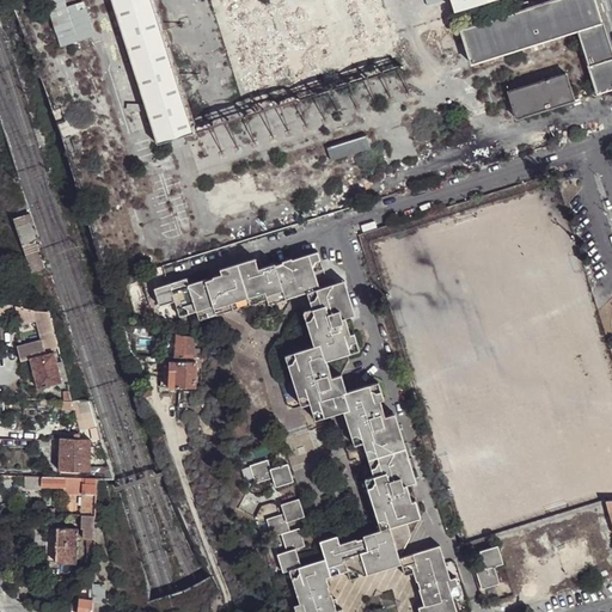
[(83,0),(48,0),(62,46),(96,36),(83,0)]
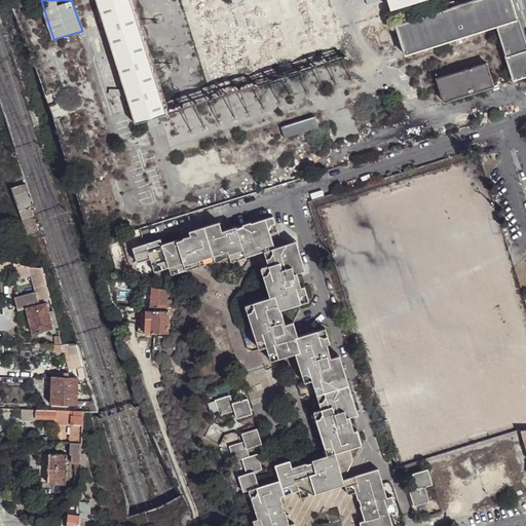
[(156,117),(167,113),(132,0),(97,0),(134,117),(136,123),(156,117)]
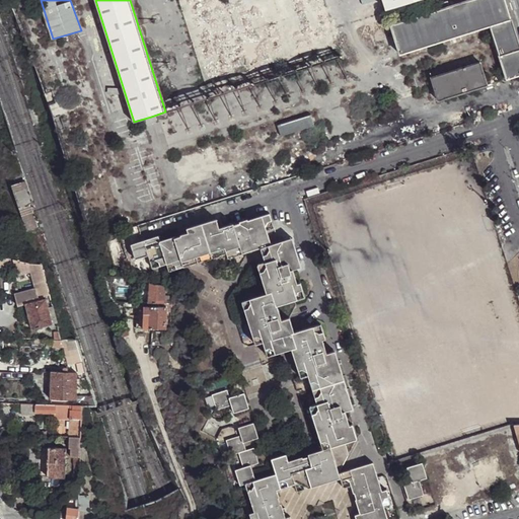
[(382,0),(385,9),(412,0),(382,0)]
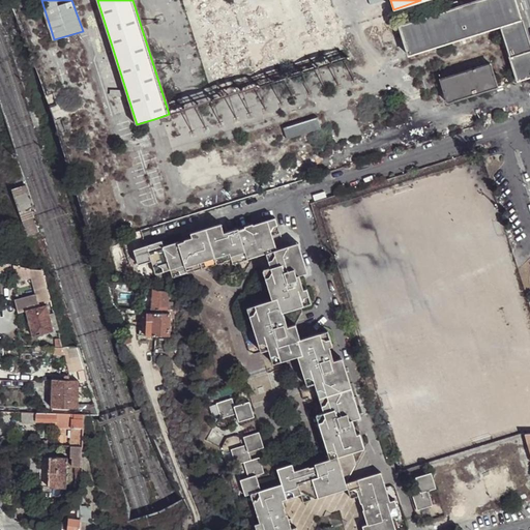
[(446,11),(399,25),(403,38),(409,55),(501,26),(522,20),(514,0),(480,0),(463,5),(446,11)]
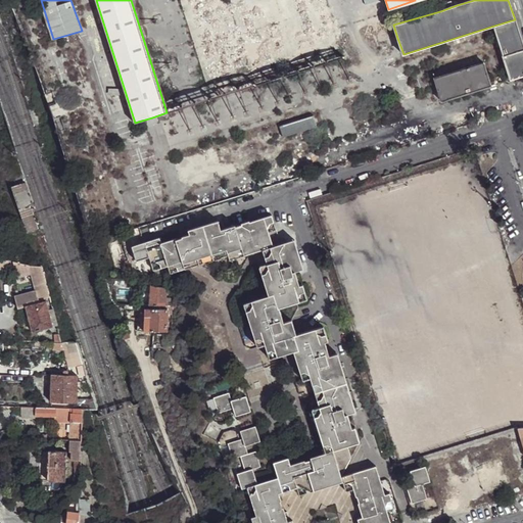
[(452,0),(438,4),(440,11),(457,5),(455,0),(452,0)]
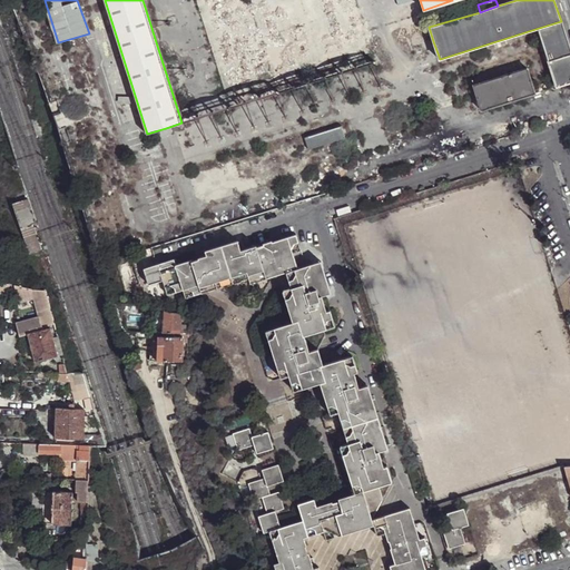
[(569,49),(561,21),(539,28),(557,87),(569,82),(569,49)]
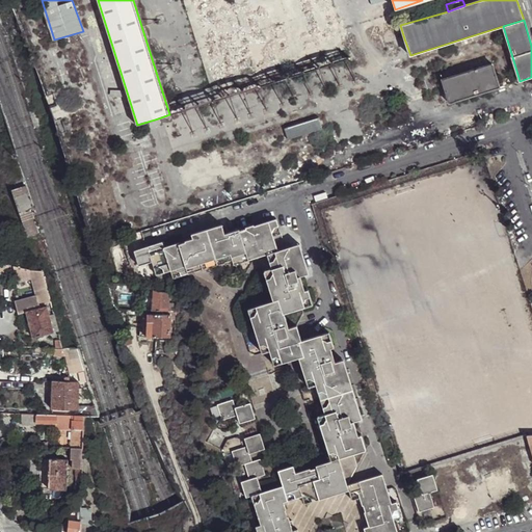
[(480,94),(493,89),(500,87),(493,63),(443,80),(449,103),(480,94)]
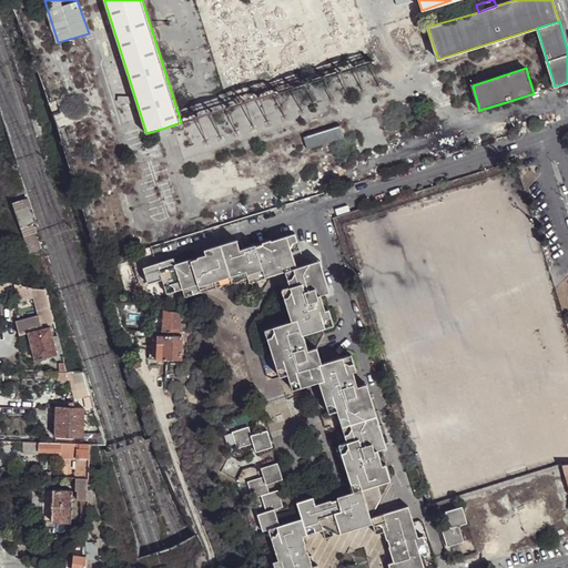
[(305,140),(307,151),(343,140),(340,129),(305,140)]
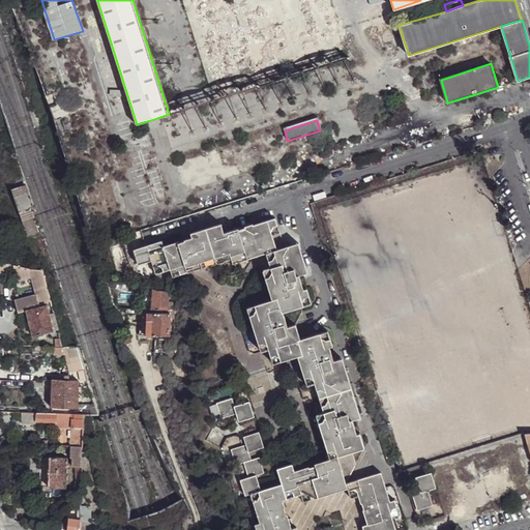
[(13,189),(21,211),(23,211),(31,208),(34,207),(27,185),(13,189)]
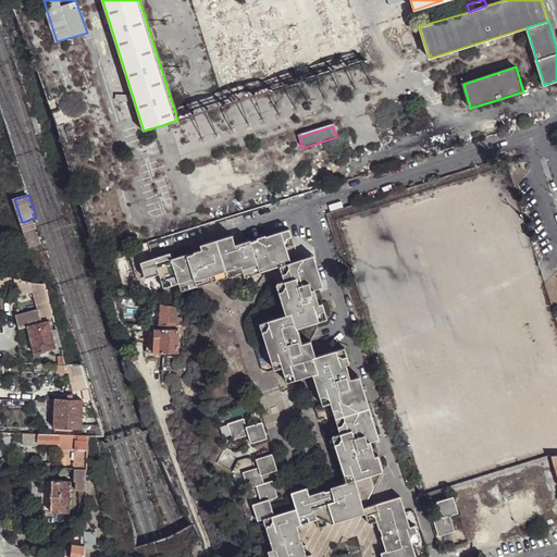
[(22,222),(23,227),(26,229),(28,230),(34,246),(40,244),(33,219),(24,222),(22,222)]
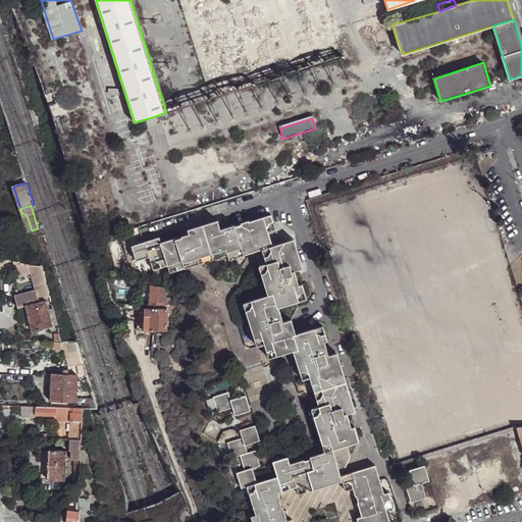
[(24,214),(21,213),(28,231),(32,230),(27,215),(24,214)]
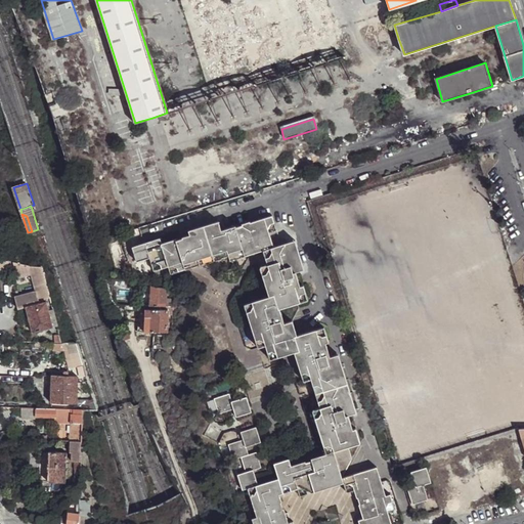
[(352,459),(348,446),(360,442),(356,428),(353,429),(348,416),(357,412),(339,354),(330,356),(325,343),(330,342),(324,326),(307,333),(297,335),(293,320),(285,322),(280,308),(298,303),(308,300),(304,285),(300,286),(296,272),(304,269),(295,241),(288,243),(274,247),(270,232),(277,230),(272,215),(251,222),(251,221),(243,223),(243,225),(236,226),(236,225),(222,230),(219,221),(189,230),(190,234),(182,237),(183,238),(177,241),(177,239),(162,244),(161,238),(133,247),(137,262),(150,258),(155,271),(169,266),(171,274),(229,256),(231,261),(257,253),(264,251),(268,265),(261,267),(269,296),(245,304),(258,348),(266,346),(270,359),(295,352),(304,381),(311,380),(320,408),(313,410),(325,453),(311,459),(311,461),(291,467),(288,460),(274,464),(278,478),(282,493),(298,489),(300,495),(344,482),(346,491),(354,489),(356,497),(357,496),(360,508),(362,514),(363,518),(358,519),(358,523),(391,523),(387,511),(394,509),(390,494),(385,495),(376,467),(368,469),(342,477),(352,459)]
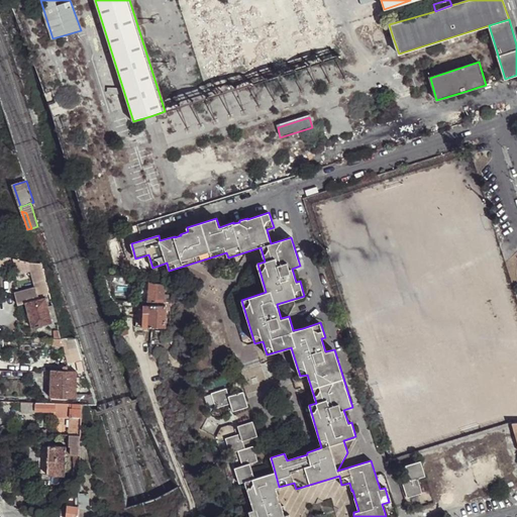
[(42,263),(32,261),(37,281),(45,279),(42,263)]
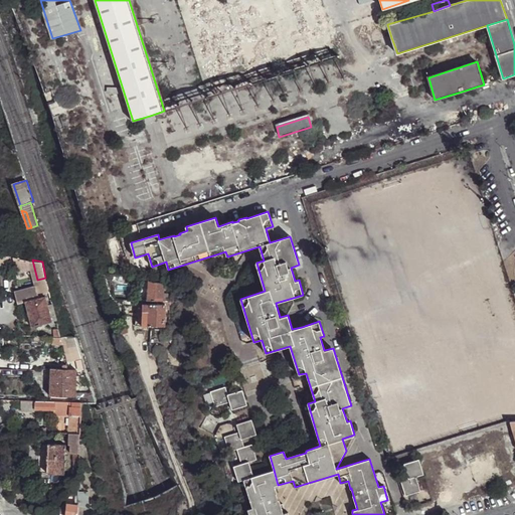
[(45,278),(37,280),(38,287),(47,285),(45,278)]
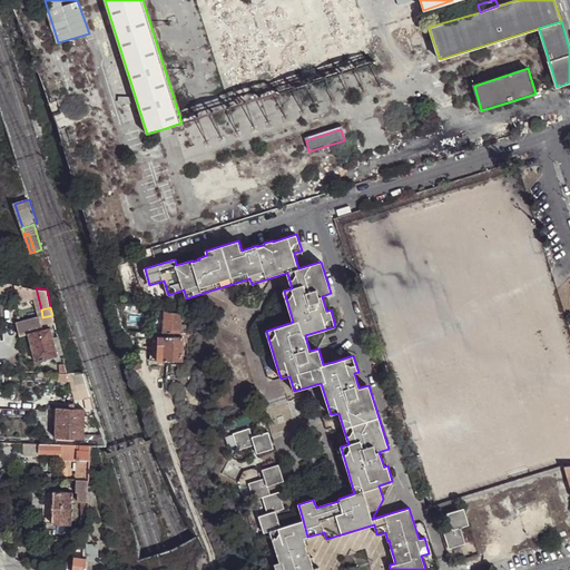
[(183,312),(166,310),(164,333),(180,333),(182,324),(183,312)]
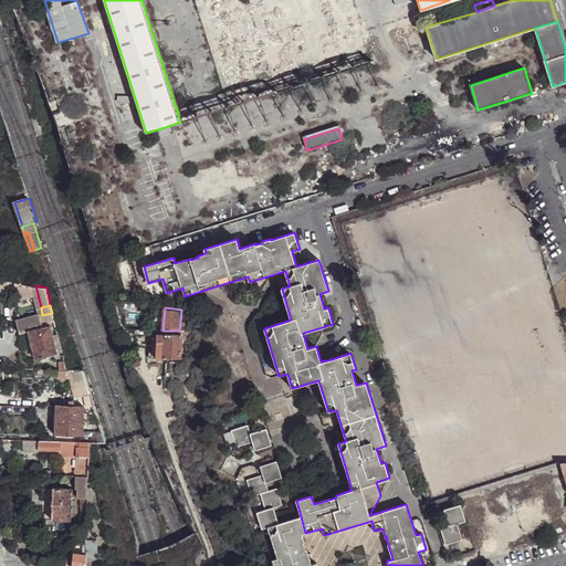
[(52,313),(42,315),(44,323),(54,320),(52,313)]
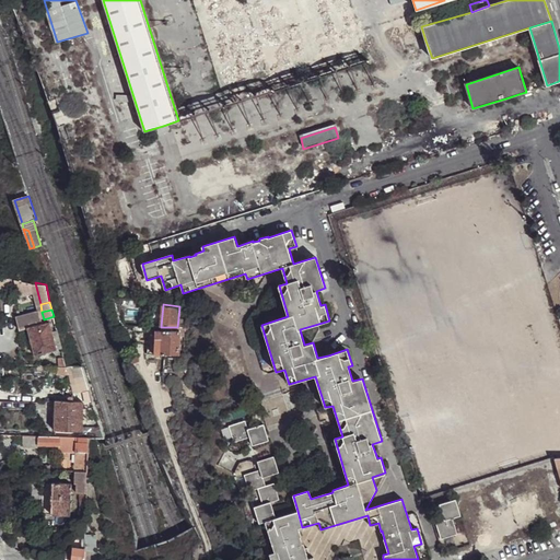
[(56,348),(51,330),(49,322),(37,325),(27,327),(35,353),(47,350),(56,348)]
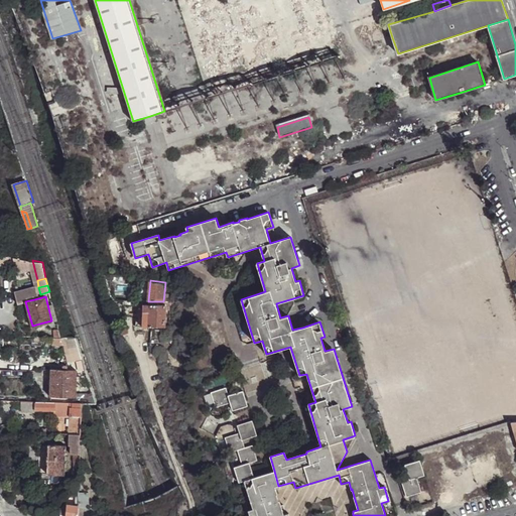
[(56,319),(54,311),(52,303),(47,304),(51,320),(56,319)]
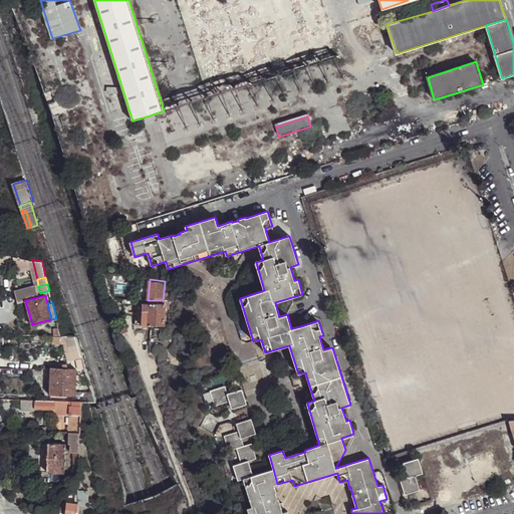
[(164,325),(165,311),(165,303),(143,302),(142,325),(164,325)]
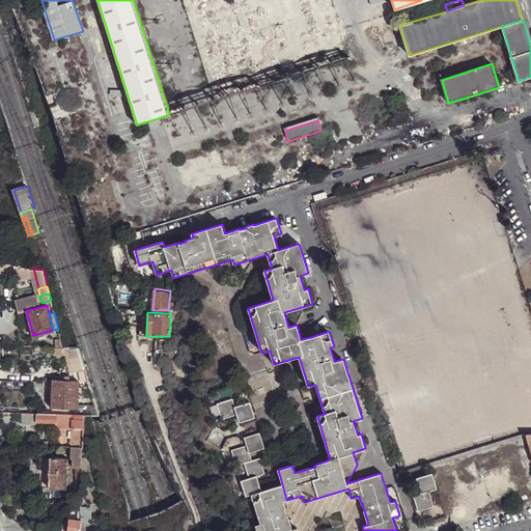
[(79,352),(70,347),(65,356),(63,360),(67,362),(71,364),(79,352)]
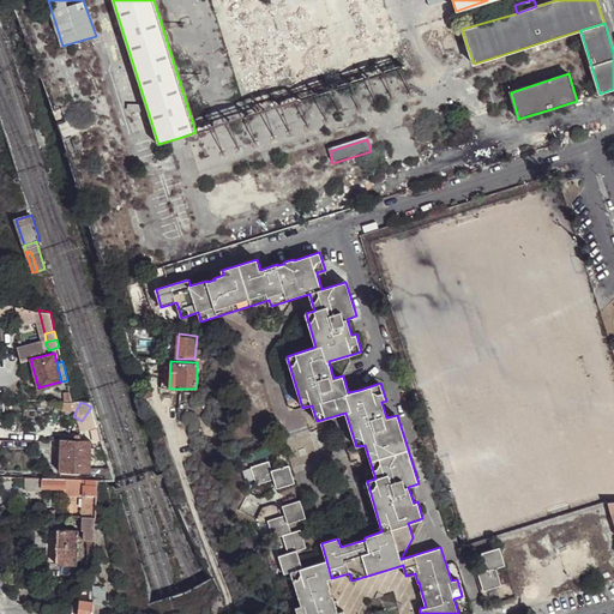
[(91,446),(91,440),(61,439),(60,471),(90,473),(91,446)]
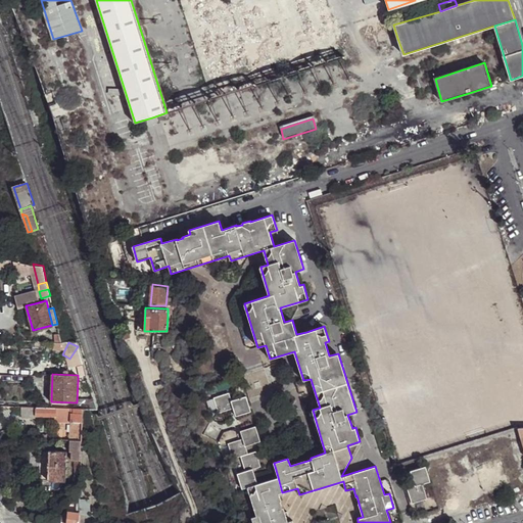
[(250,411),(246,395),(231,399),(229,392),(214,396),(218,413),(233,408),(235,416),(250,411)]
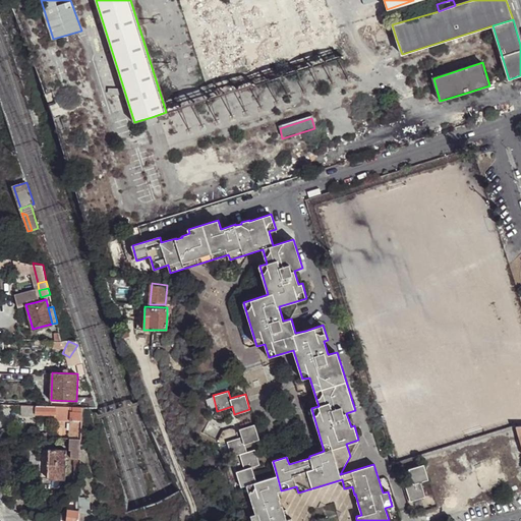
[(21,413),(37,414),(37,405),(21,404),(21,413)]
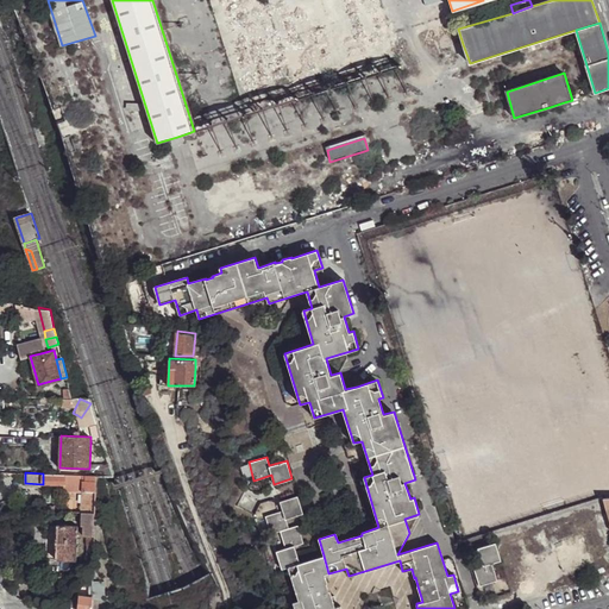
[(66,473),(43,473),(43,484),(64,484),(66,473)]
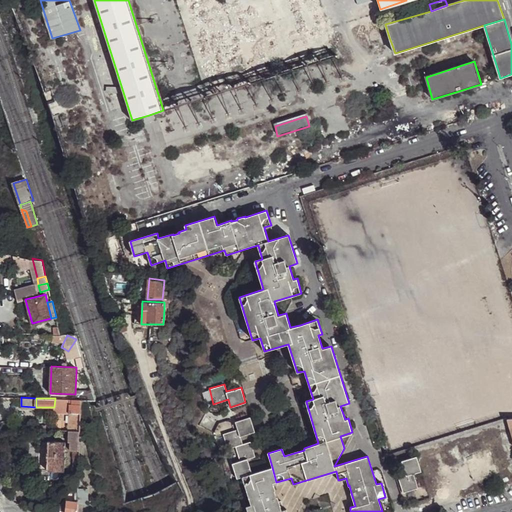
[(81,430),(81,420),(82,405),(75,405),(72,404),(72,399),(55,398),(54,407),(54,408),(72,409),(72,412),(70,412),(69,430),(70,430),(81,430)]
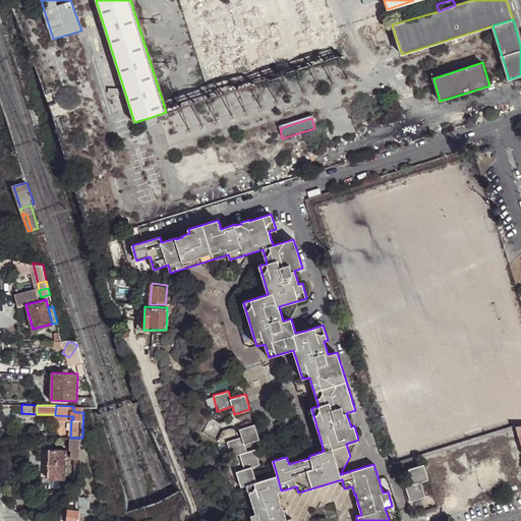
[(281,490),(277,475),(256,481),(252,467),(259,464),(254,449),(247,451),(244,443),(258,439),(254,423),(239,428),(241,436),(227,441),(232,456),(239,454),(244,468),(237,471),(241,485),(246,484),(255,513),(250,515),(251,520),(292,520),(291,517),(286,519),(284,516),(283,510),(279,500),(280,499),(278,491),(281,490)]
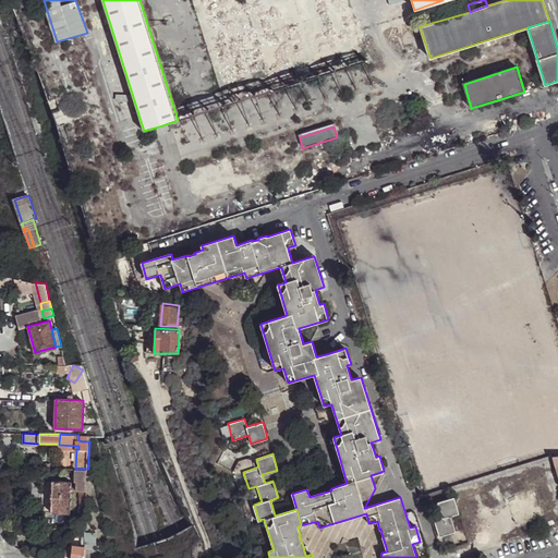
[(87,481),(88,469),(76,469),(75,480),(80,481),(87,481)]
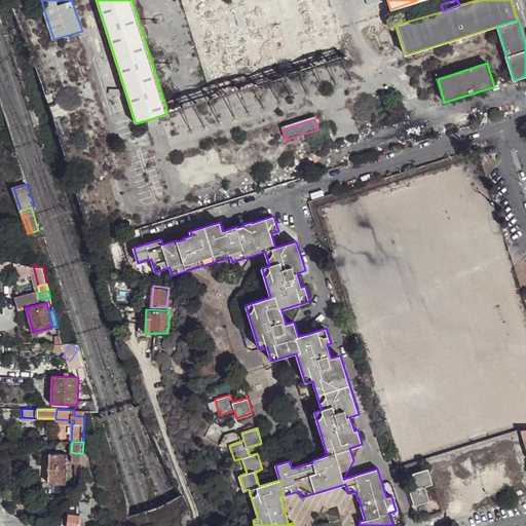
[(48,482),(66,483),(67,453),(49,452),(48,482)]
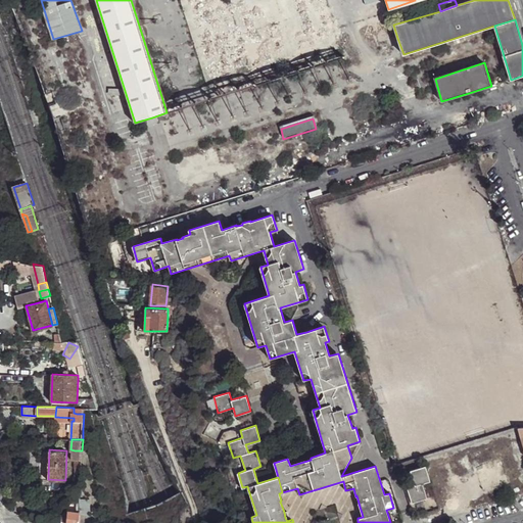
[(422,484),(430,482),(425,466),(410,471),(415,485),(407,488),(412,504),(426,500),(422,484)]
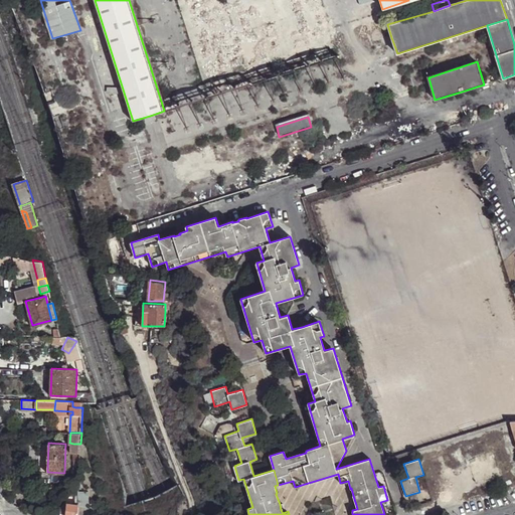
[(65,514),(64,514),(76,514),(77,504),(66,502),(65,514)]
